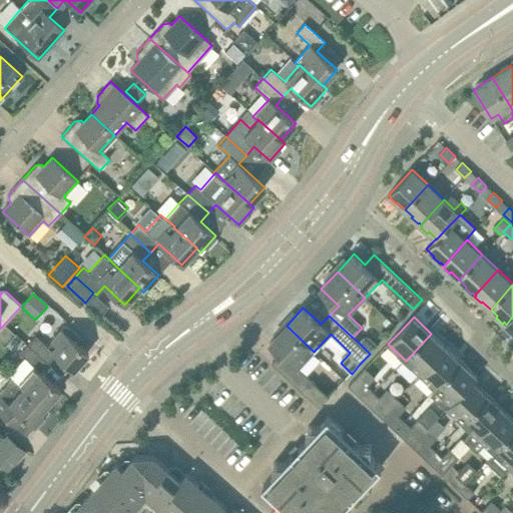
[(35,336),(27,345),(47,363),(55,355),(72,370),(88,353),(78,344),(82,340),(65,324),(46,346),(35,336)]
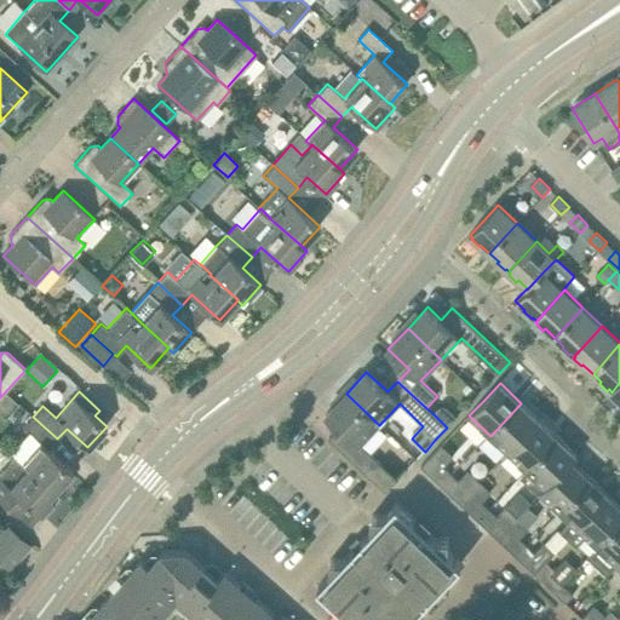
[(379,425),(346,394),(326,414),(348,435),(337,446),(386,493),(397,481),(375,460),(375,459),(361,445),(379,425)]
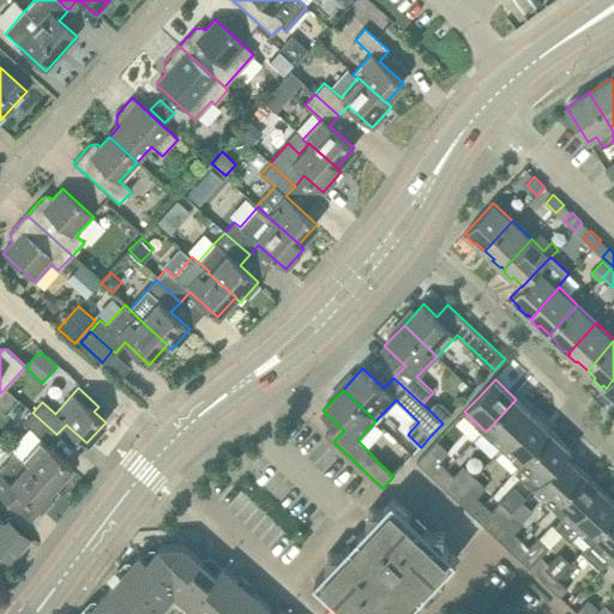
[(486,432),(505,449),(534,416),(516,399),(486,432)]
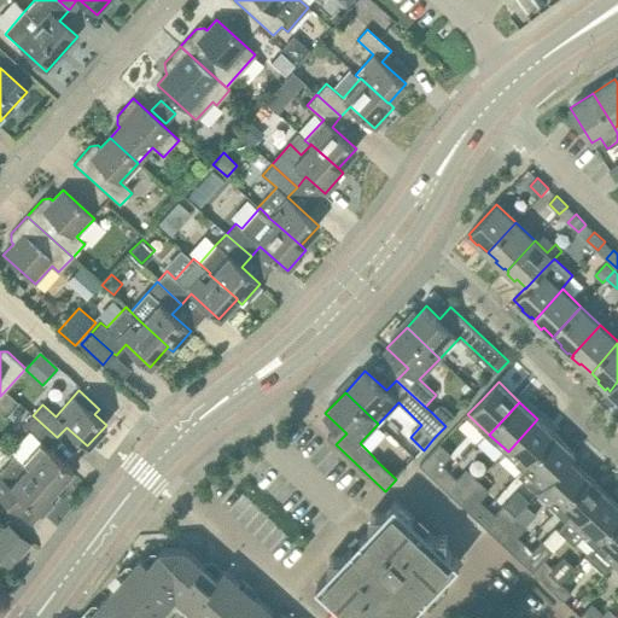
[(437,404),(431,412),(445,426),(456,415),(444,404),(437,404)]
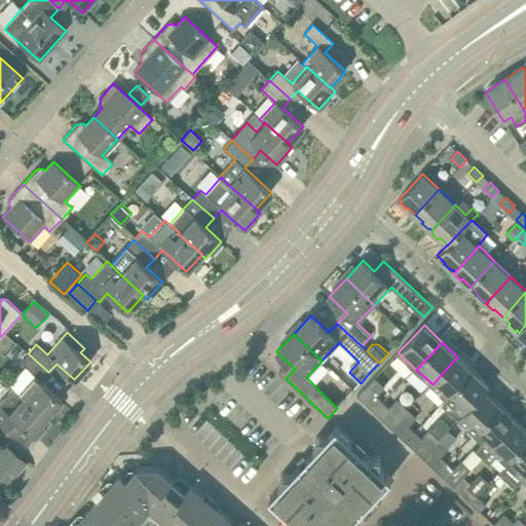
[(25,367),(9,383),(19,392),(23,397),(23,396),(46,417),(46,416),(62,400),(40,381),(48,372),(28,353),(20,363),(25,367)]
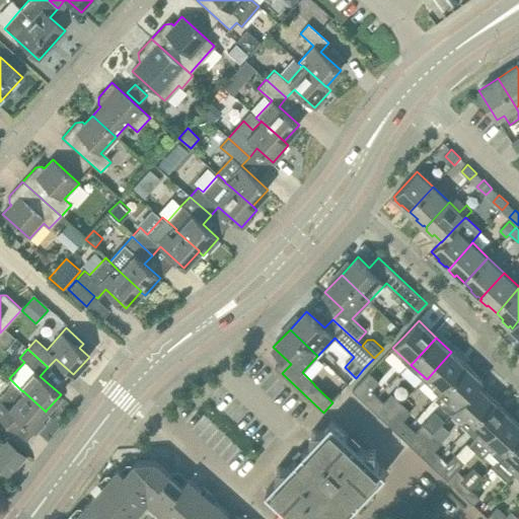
[(427,379),(443,394),(468,367),(451,352),(427,379)]
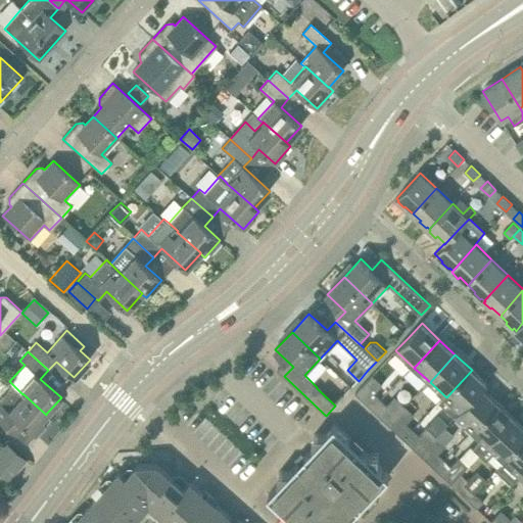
[(458,416),(458,417),(483,388),(487,384),(472,370),(446,397),(462,412),(458,416)]
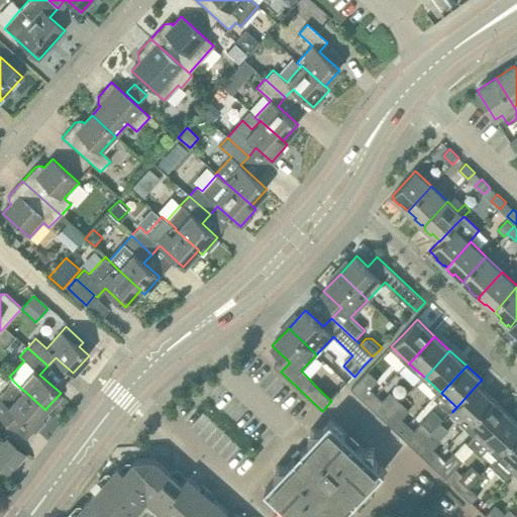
[(349,388),(369,406),(379,395),(369,386),(375,380),(365,372),(349,388)]
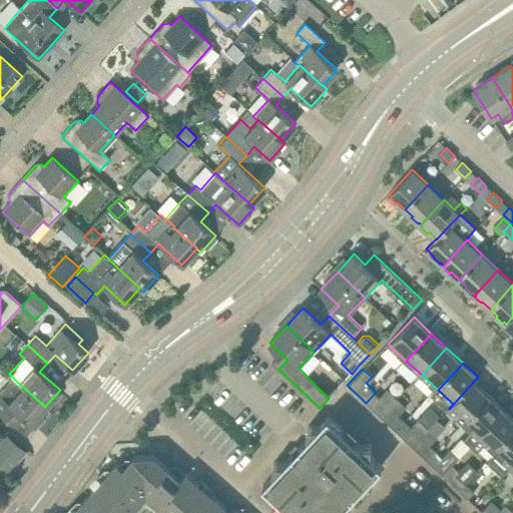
[(18,383),(9,374),(9,375),(12,378),(0,391),(0,412),(10,422),(18,413),(34,427),(49,410),(45,406),(45,407),(22,386),(22,387),(18,383)]
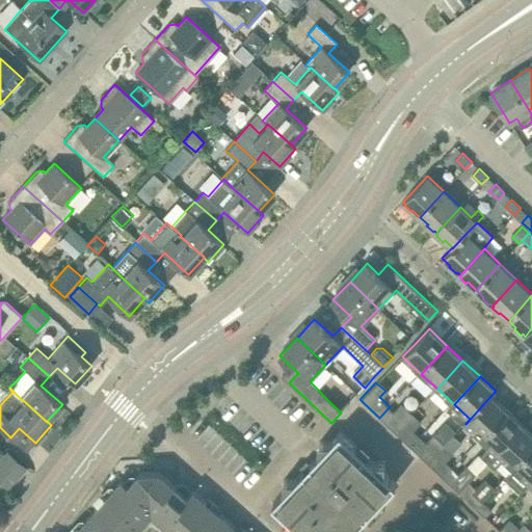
[(466,424),(483,440),(509,413),(491,395),(466,424)]
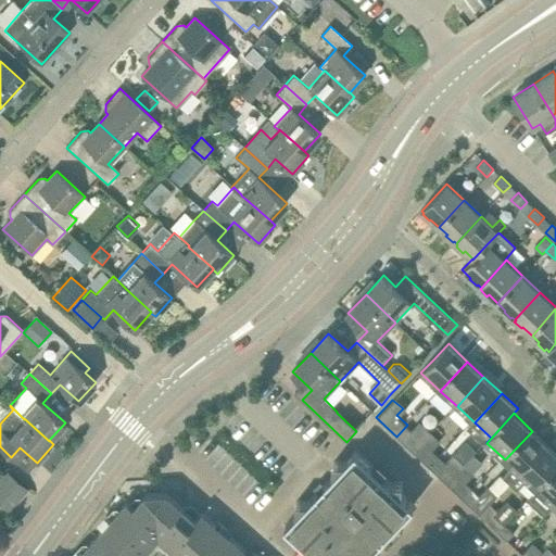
[(407,425),(396,437),(402,441),(412,451),(430,432),(420,422),(413,430),(407,425)]
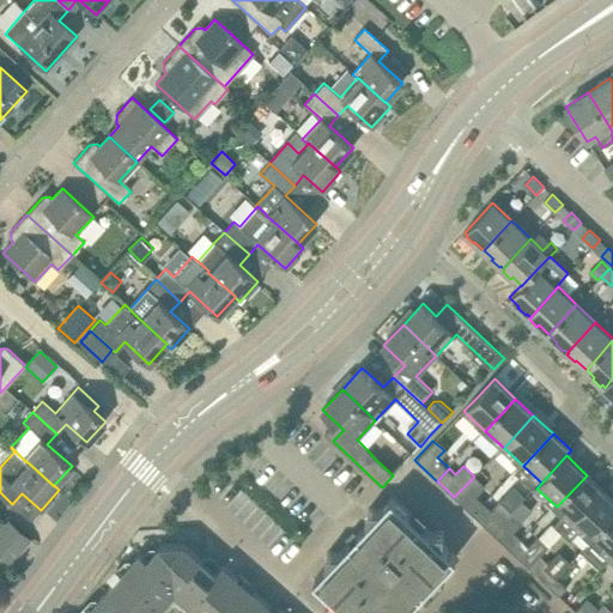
[(564,536),(564,535),(605,492),(587,475),(557,507),(565,515),(554,527),(564,536)]
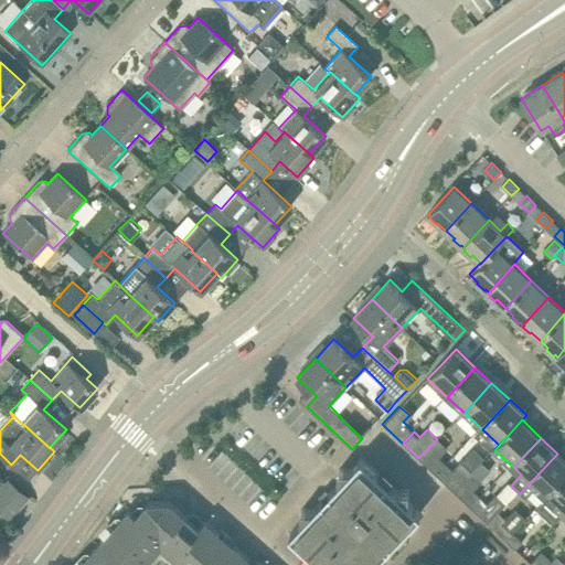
[(437,439),(418,458),(429,468),(438,477),(448,465),(440,457),(447,449),(437,439)]
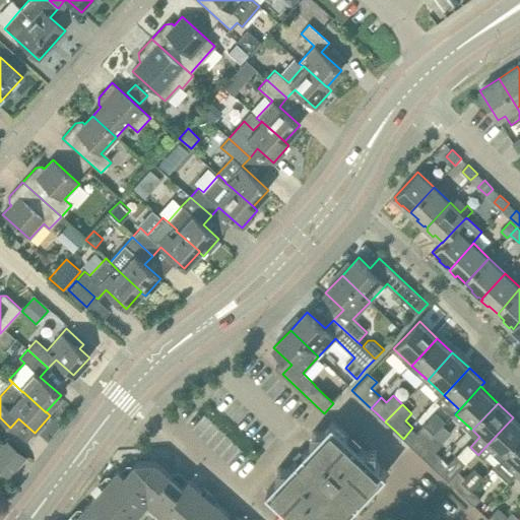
[(519,442),(519,424),(513,417),(478,454),(483,459),(493,449),(504,459),(519,442)]
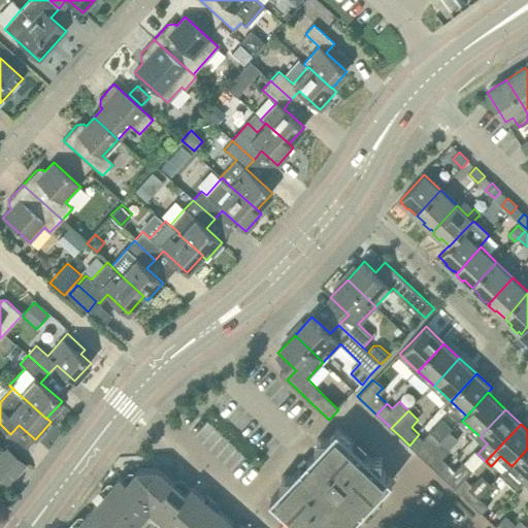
[(355,443),(338,428),(328,439),(317,439),(317,451),(307,460),(311,464),(305,470),(301,467),(292,476),(282,477),(282,488),(271,499),(287,515),(291,510),(299,519),(296,523),(301,527),(339,527),(373,492),(377,496),(393,480),(383,469),(382,459),(371,459),(363,452),(359,456),(351,448),(355,443)]
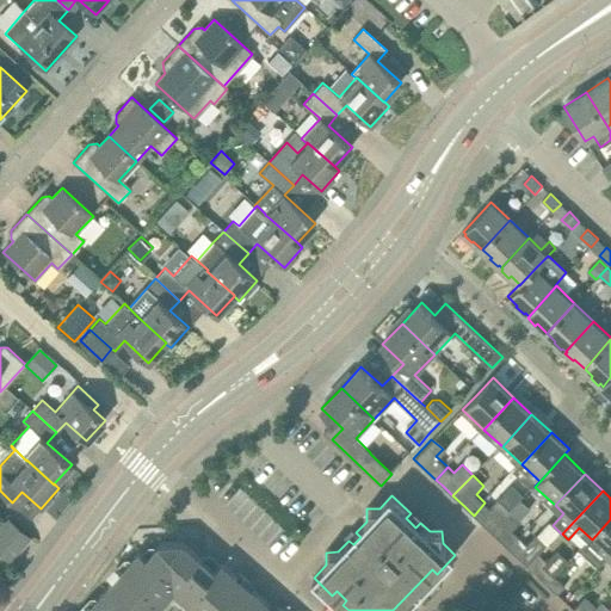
[(474,516),(493,534),(512,512),(499,500),(491,508),(485,503),(474,516)]
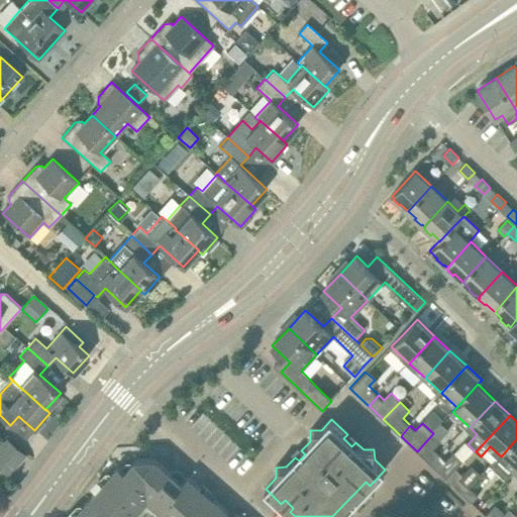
[(417,451),(433,467),(443,455),(434,447),(441,440),(433,433),(417,451)]
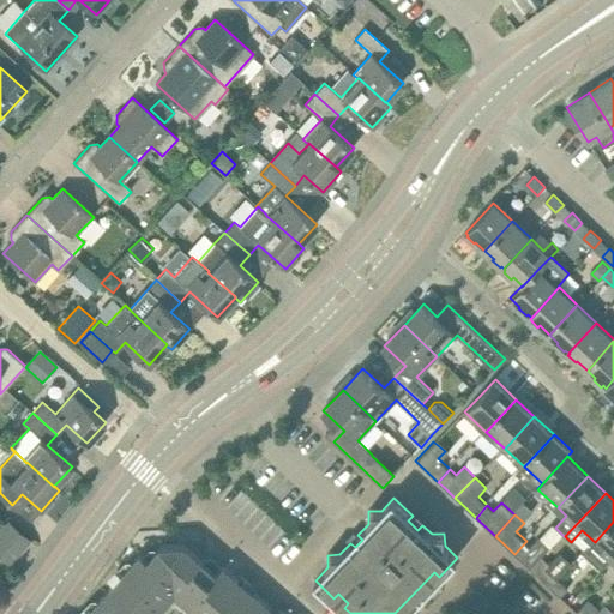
[(0,530),(0,554),(11,564),(30,541),(7,522),(0,530)]
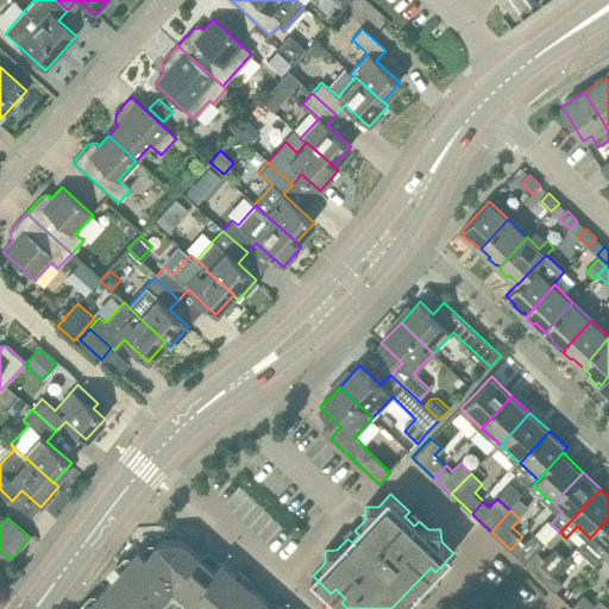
[(607,553),(608,554),(608,518),(590,538),(579,550),(596,565),(607,553)]
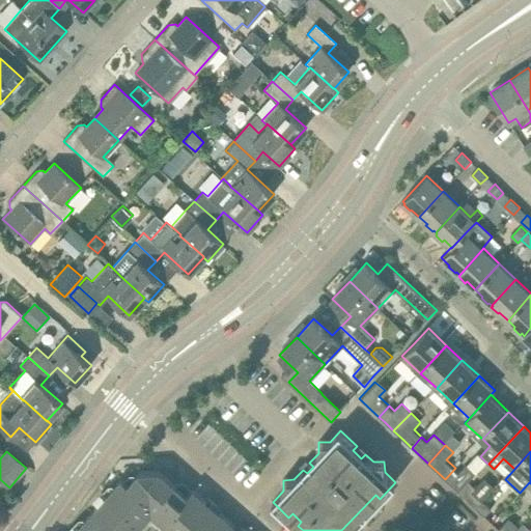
[(449,483),(460,495),(470,484),(468,482),(475,474),(466,465),(459,472),(455,468),(445,479),(449,483)]
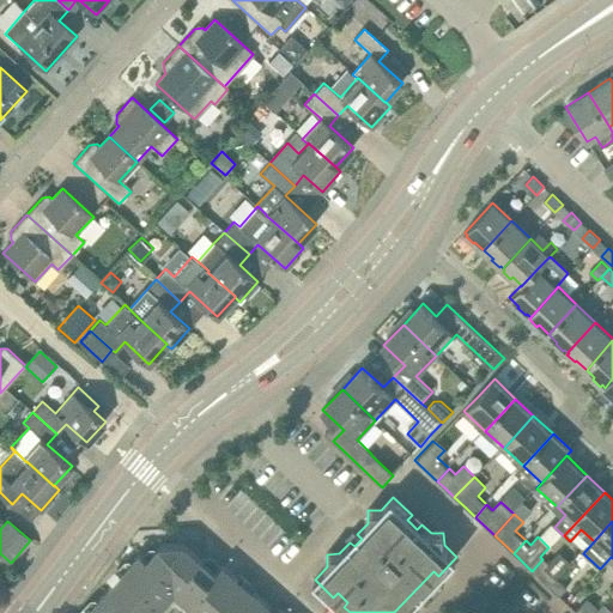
[(188,604),(198,612),(277,612),(223,564),(216,572),(184,544),(161,545),(149,559),(141,552),(86,612),(157,612),(178,589),(192,600),(188,604)]
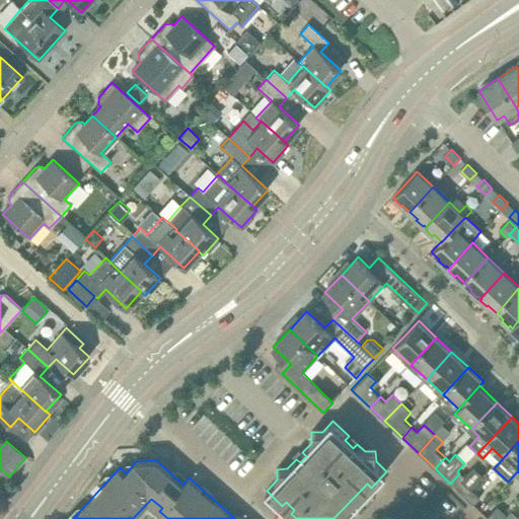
[(455,488),(466,498),(473,490),(462,479),(464,477),(459,473),(450,484),(451,485),(455,488)]
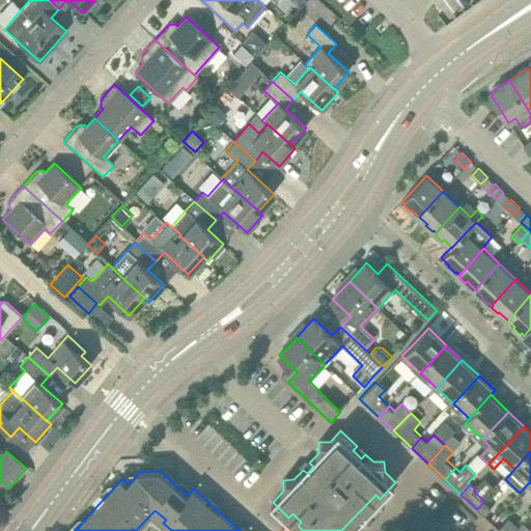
[(484,501),(477,509),(485,516),(493,508),(484,501)]
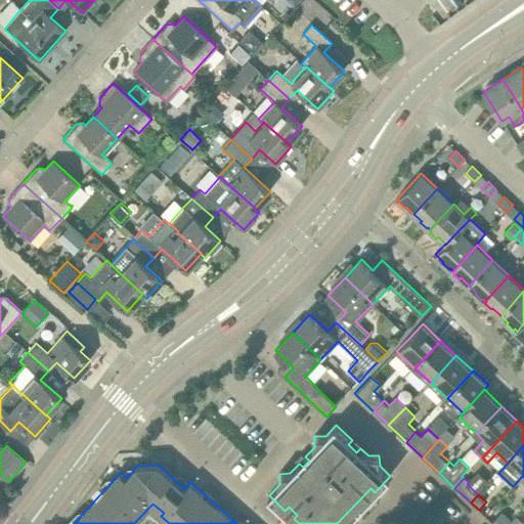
[(491,523),(492,523),(509,523),(499,515),(491,523)]
